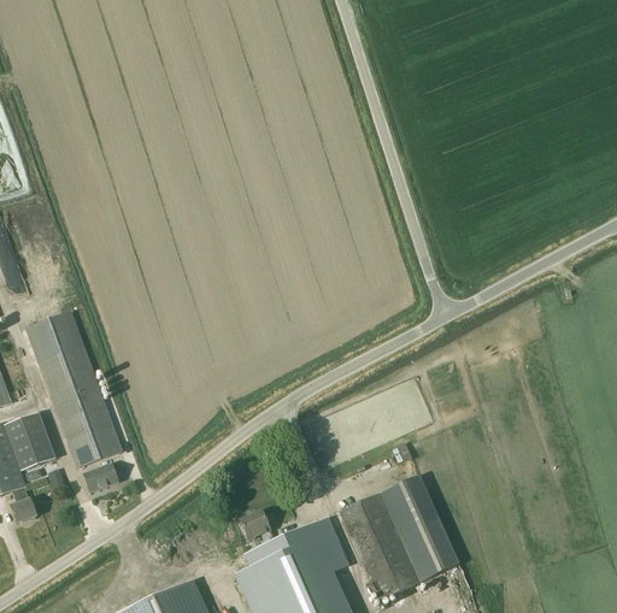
[(40,251),(29,266),(34,270),(31,275),(46,286),(60,265),(40,251)]
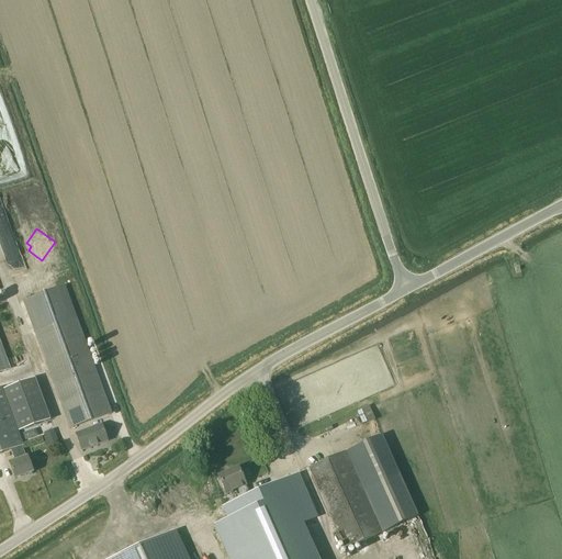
[(24,298),(70,425),(112,411),(65,282),(24,298)]
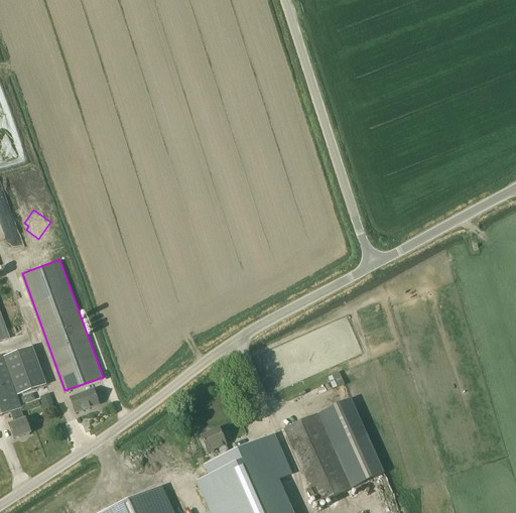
[(0,340),(10,337),(0,309),(0,340)]
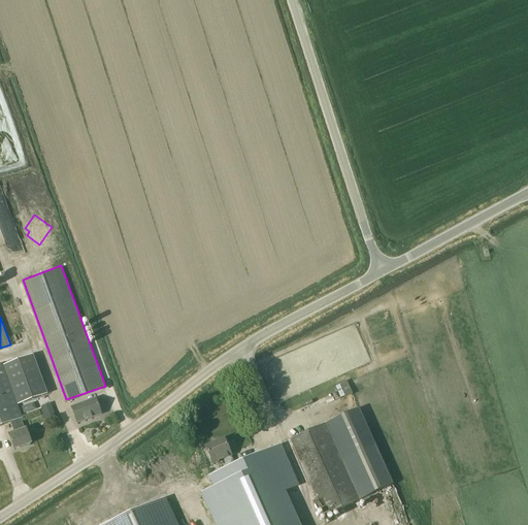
[(33,353),(3,364),(18,403),(47,392),(33,353)]
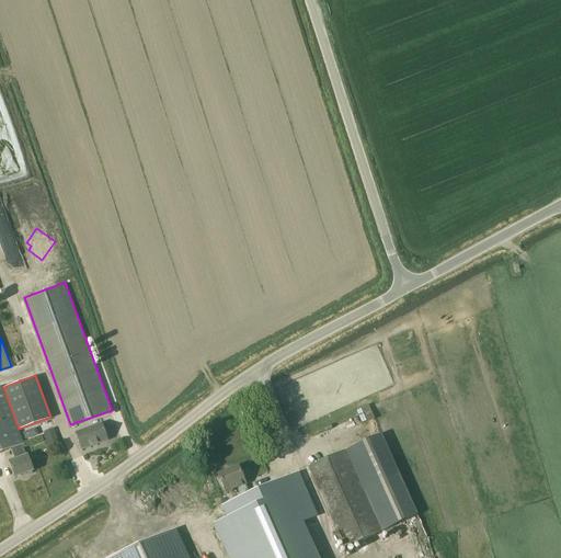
[(27,454),(25,454),(22,443),(23,442),(19,429),(3,387),(2,384),(0,384),(0,450),(11,446),(15,458),(9,460),(14,475),(33,468),(27,454)]
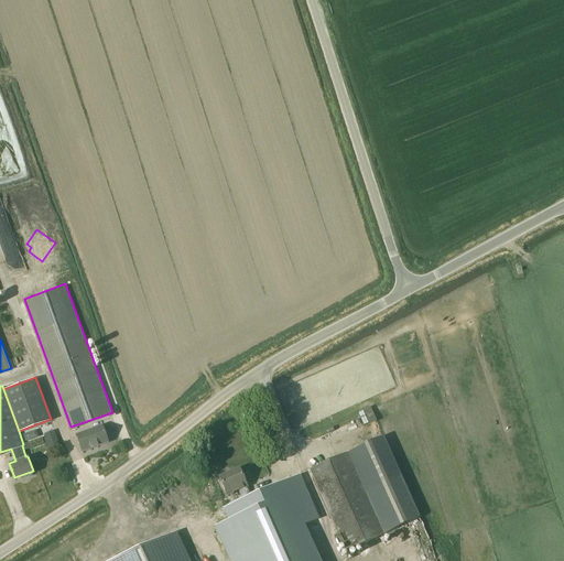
[(376,403),(361,408),(366,422),(380,418),(376,403)]
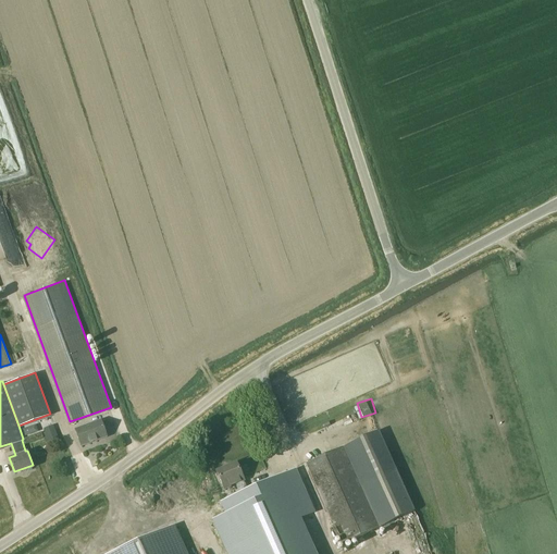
[(75,428),(81,444),(107,434),(101,418),(75,428)]
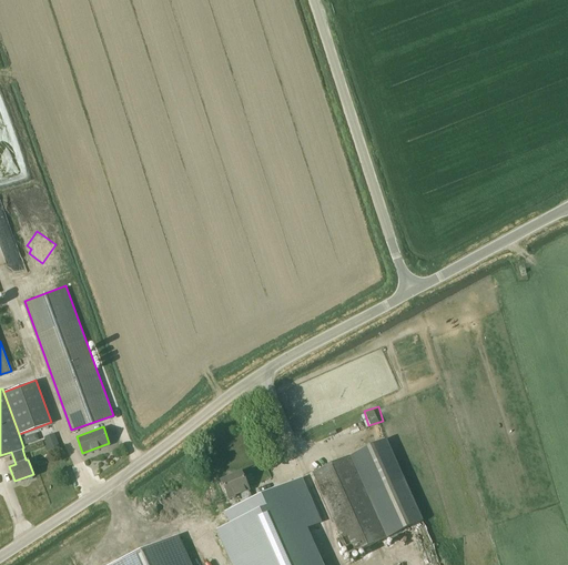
[(44,433),(48,446),(60,444),(57,431),(44,433)]
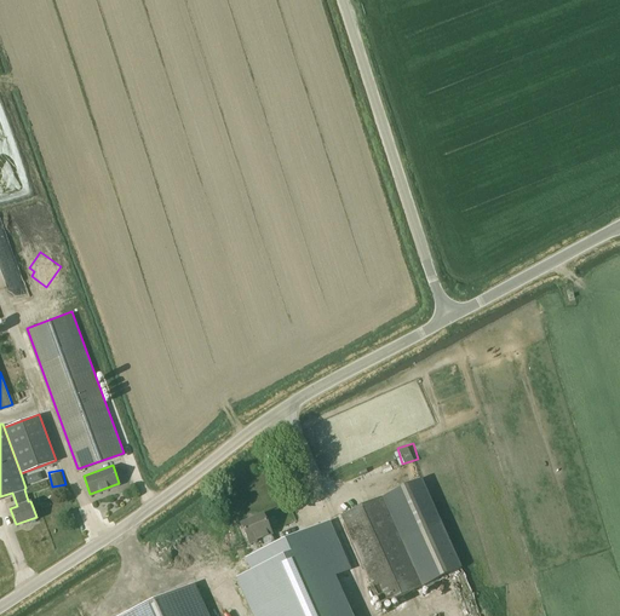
[(382,603),(460,566),(461,566),(422,478),(342,513),(382,603)]
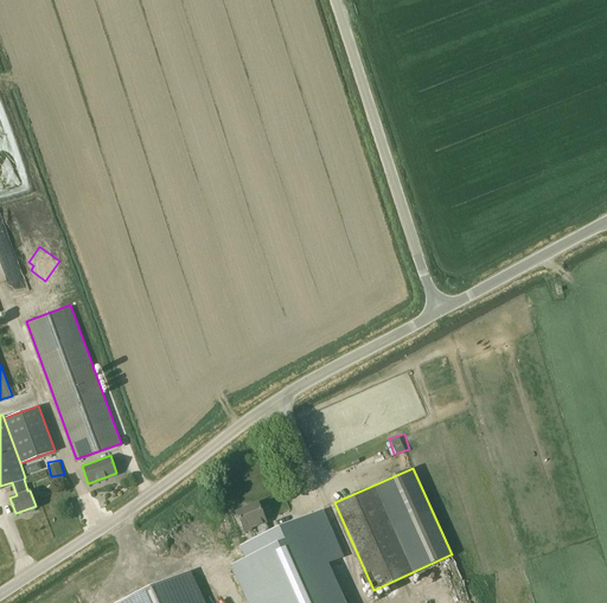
[(256,525),(261,536),(270,532),(266,520),(257,502),(237,512),(244,530),(256,525)]
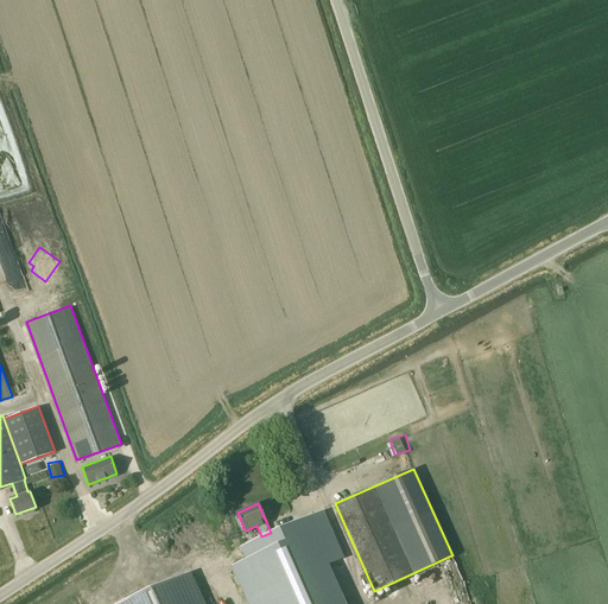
[(344,559),(323,510),(245,546),(249,558),(235,564),(252,603),(335,603),(321,571),(344,559)]
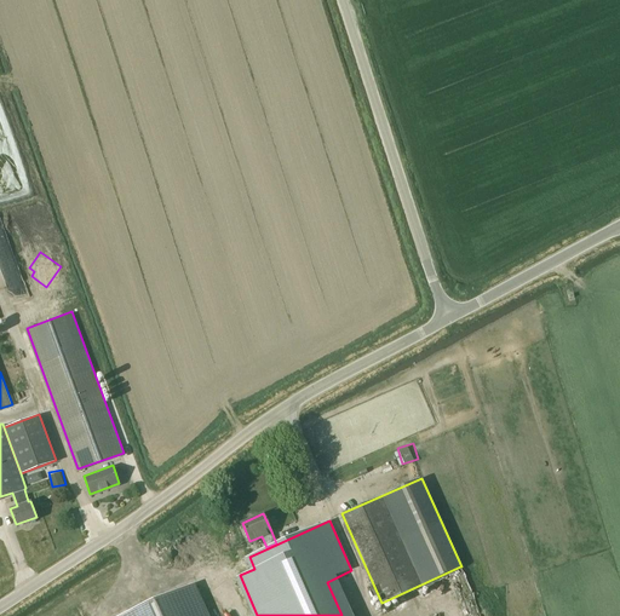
[(210,615),(194,579),(115,611),(116,615),(210,615)]
